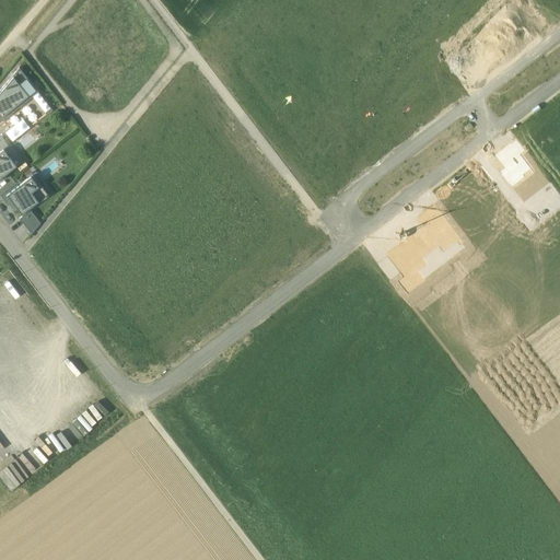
[(0,124),(38,93),(19,68),(0,91),(0,124)]
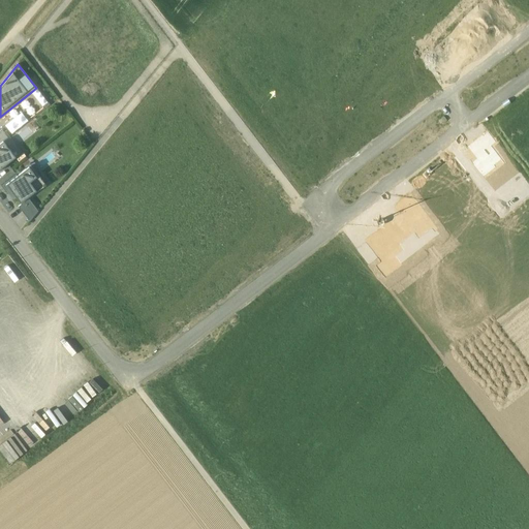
[(0,144),(3,143),(8,138),(2,130),(0,131),(0,144)]
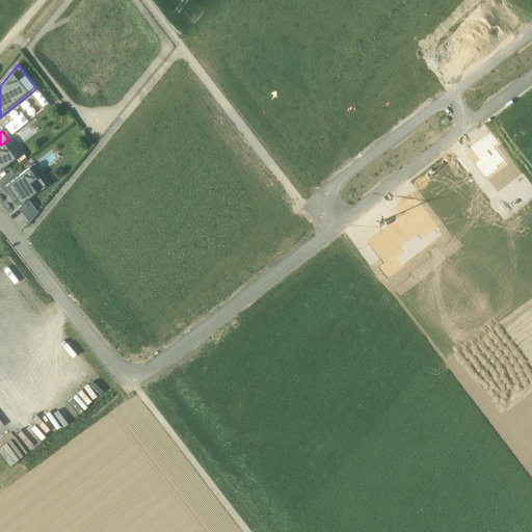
[(485,136),(471,148),(480,160),(491,174),(506,163),(494,147),(486,137),(485,136)]
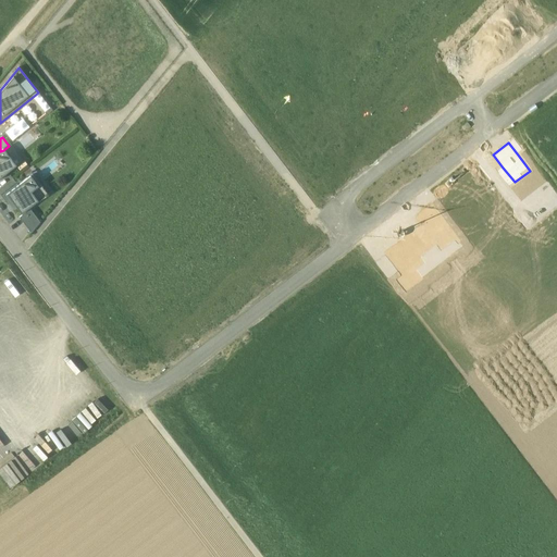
[(0,180),(16,168),(3,150),(0,151),(0,180)]
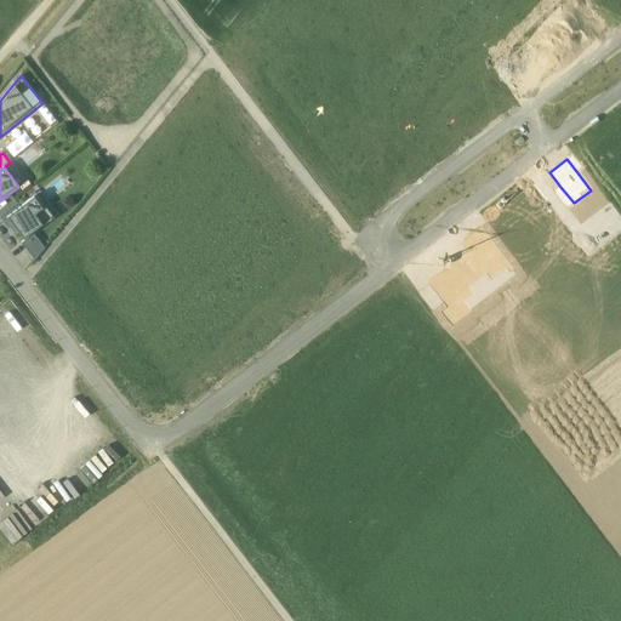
[(534,184),(522,194),(524,197),(525,197),(536,210),(547,201),(534,184)]
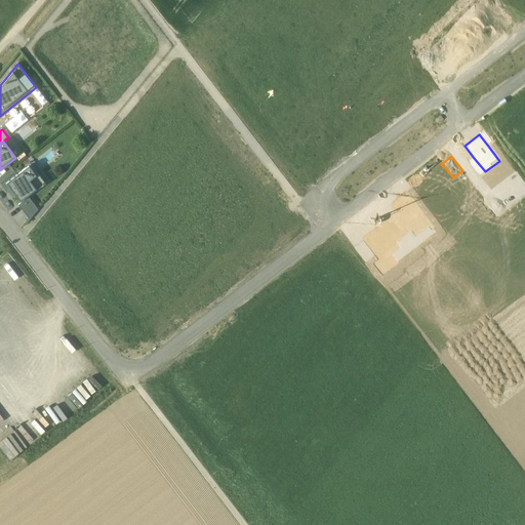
[(474,158),(470,162),(480,175),(485,171),(474,158)]
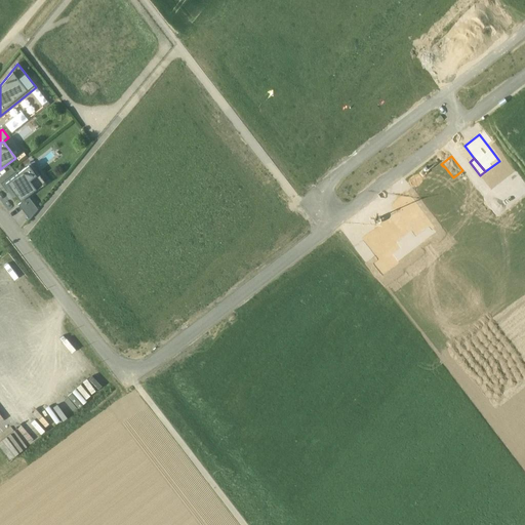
[(30,197),(38,191),(30,180),(37,175),(29,164),(3,185),(9,193),(12,191),(22,203),(30,197)]
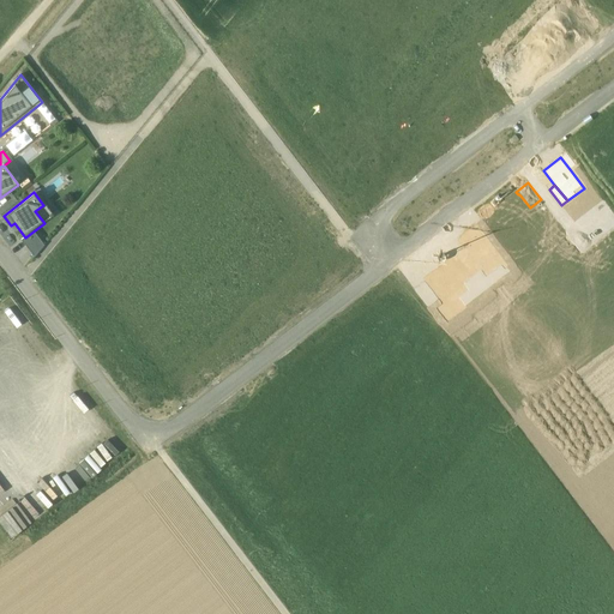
[(525,226),(537,217),(530,208),(519,194),(518,194),(495,212),(510,233),(523,223),(525,226)]
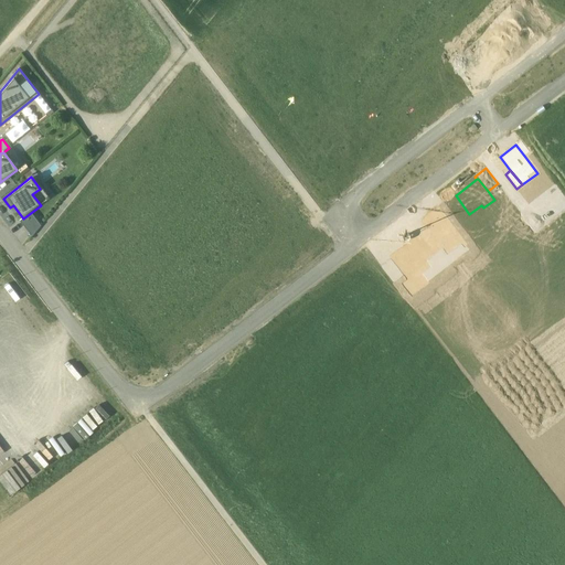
[(393,258),(411,280),(428,267),(424,260),(444,246),(448,252),(461,242),(438,211),(425,222),(433,232),(413,246),(412,244),(393,258)]
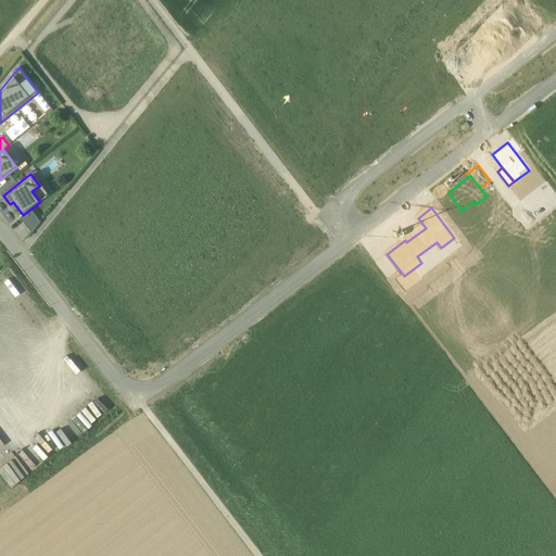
[(40,220),(32,209),(23,215),(20,217),(32,232),(40,220)]
